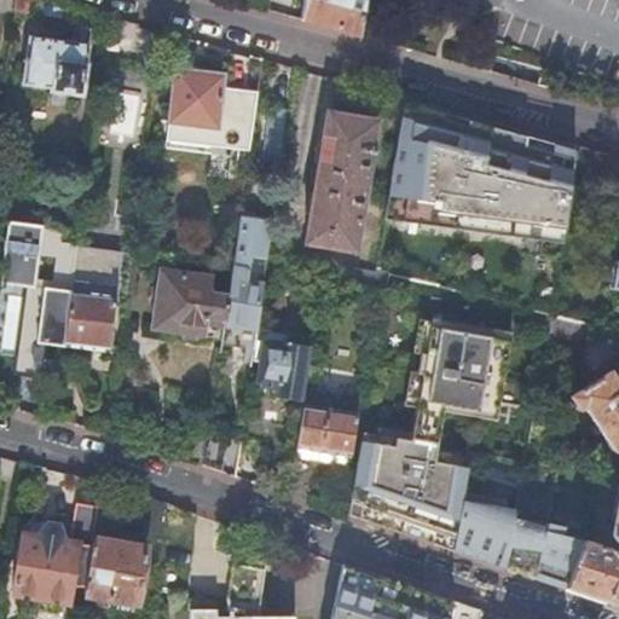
[(63,4),(47,0),(17,0),(16,10),(36,13),(61,17),(63,4)]
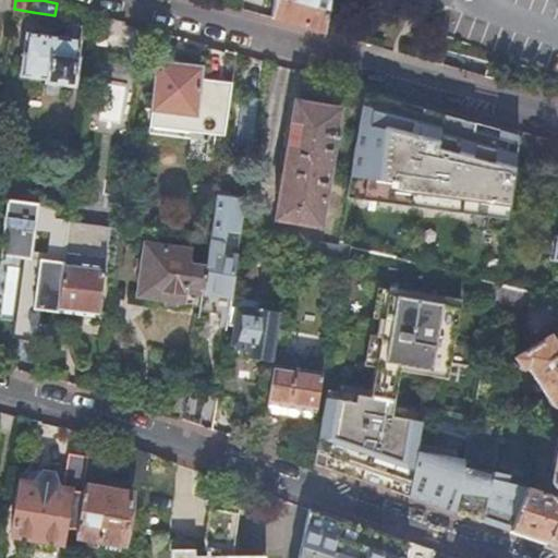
[(328,0),(273,0),(268,16),(325,32),(328,0)]
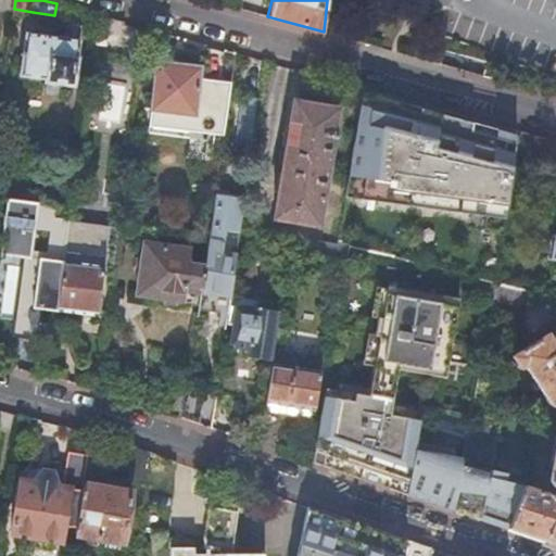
[(26,34),(21,77),(41,79),(43,84),(73,87),(78,40),(26,34)]
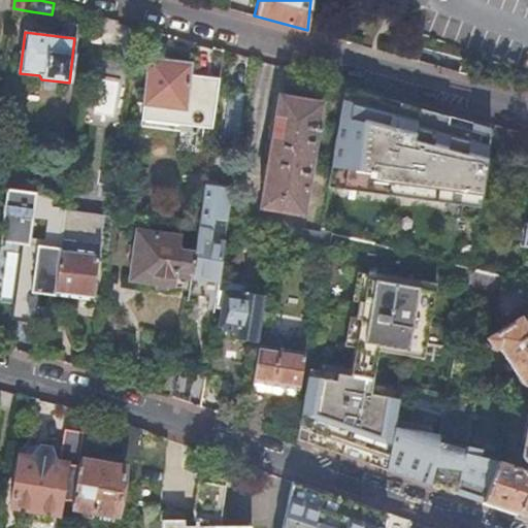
[(140,120),(180,125),(188,64),(147,59),(140,120)]
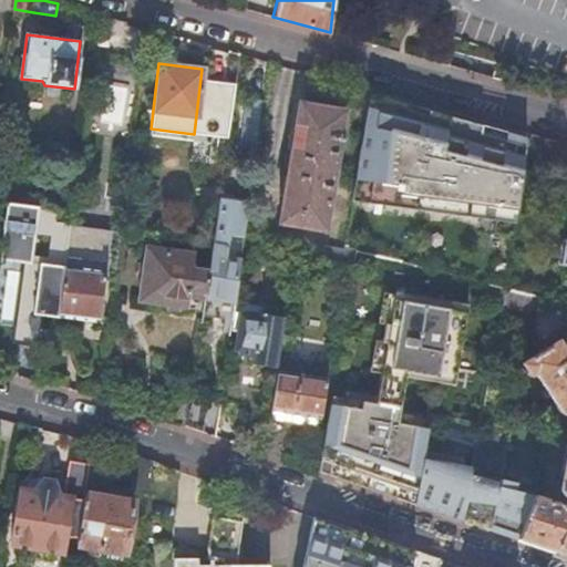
[(245,136),(241,160),(243,164),(254,165),(263,101),(247,99),(241,135),(245,136)]
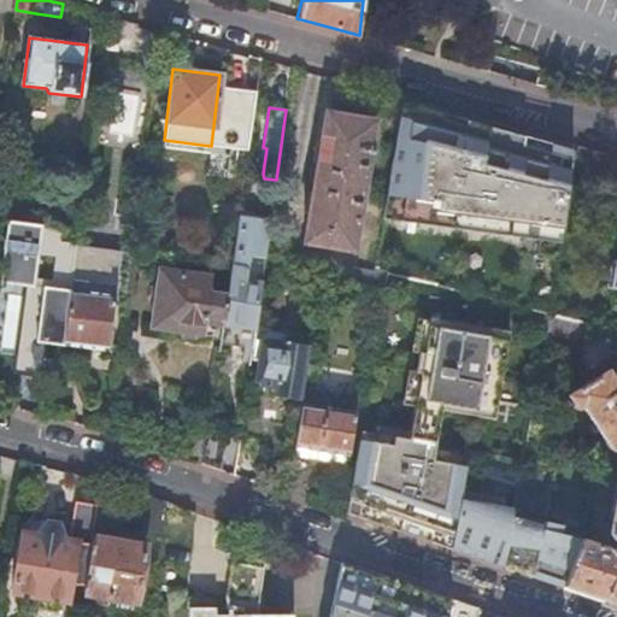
[(325,113),(305,242),(353,251),(374,121),(325,113)]
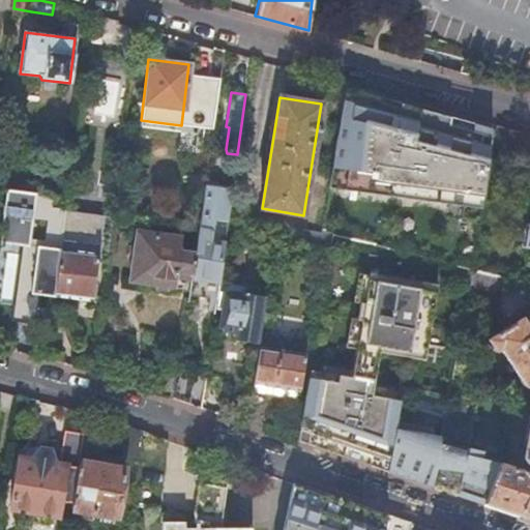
[(529,135),(492,124),(488,156),(529,168),(529,135)]
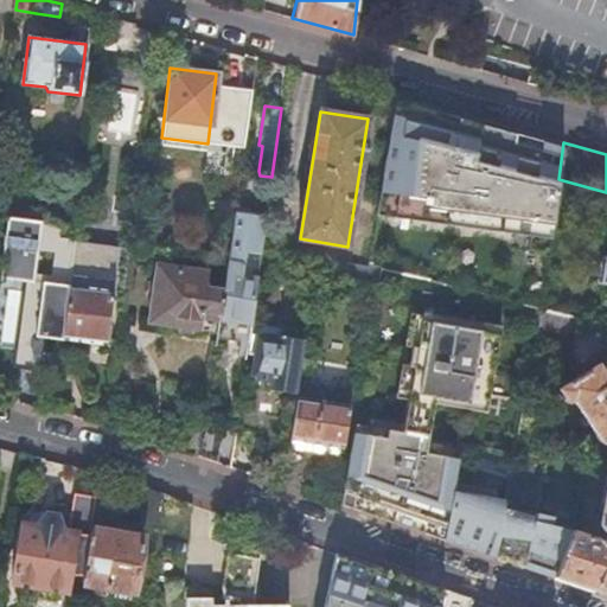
[(267,212),(234,208),(231,230),(263,235),(267,212)]
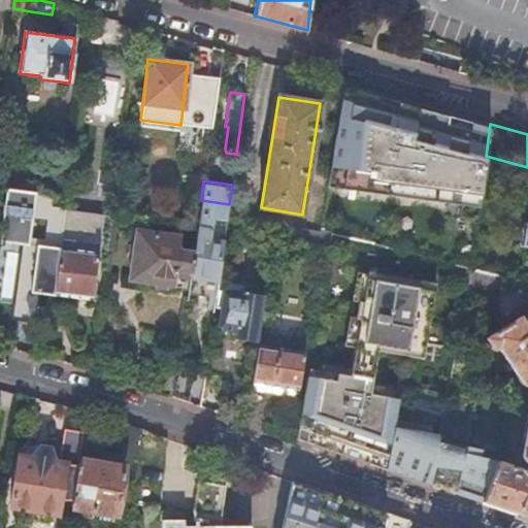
[(7,192),(1,240),(13,242),(12,243),(22,244),(15,290),(39,293),(55,295),(55,294),(65,210),(65,209),(51,207),(52,197),(20,193),(20,194),(7,192)]
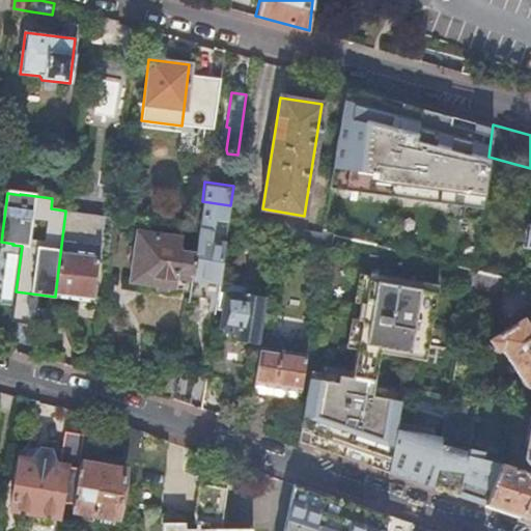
[(202,201),(198,231),(194,255),(192,276),(220,280),(225,242),(213,240),(215,221),(228,223),(230,205),(202,201)]
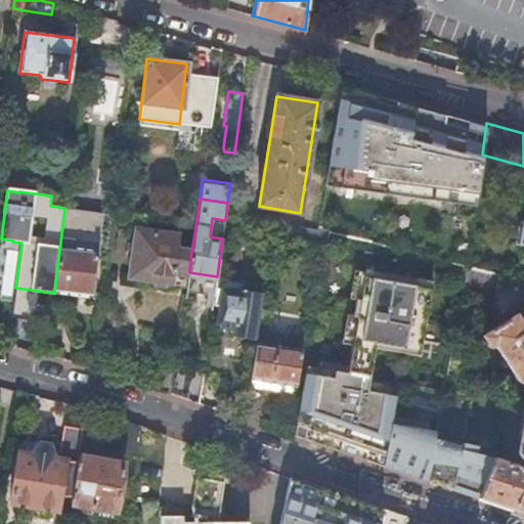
[(102,214),(64,209),(54,292),(92,297),(97,252),(102,214)]
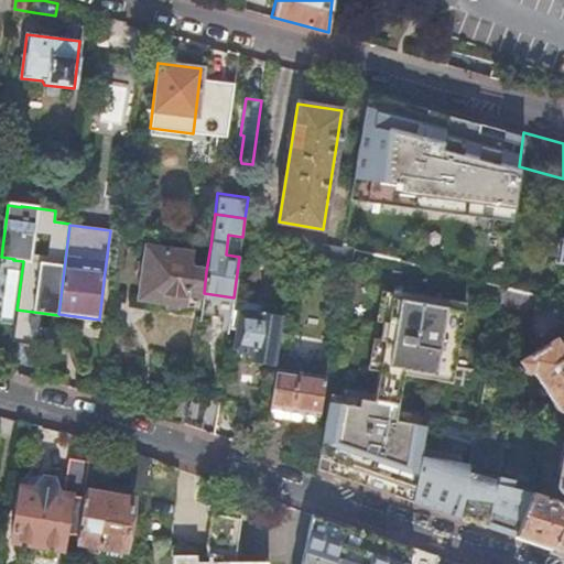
[(119,231),(110,230),(105,271),(115,272),(119,231)]
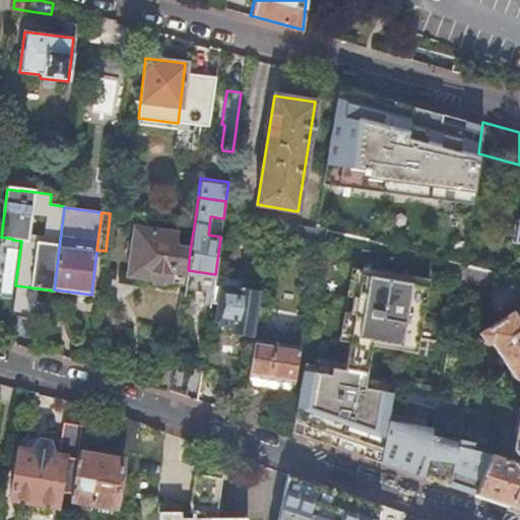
[(223,218),(210,216),(208,235),(220,237),(222,222),(223,218)]
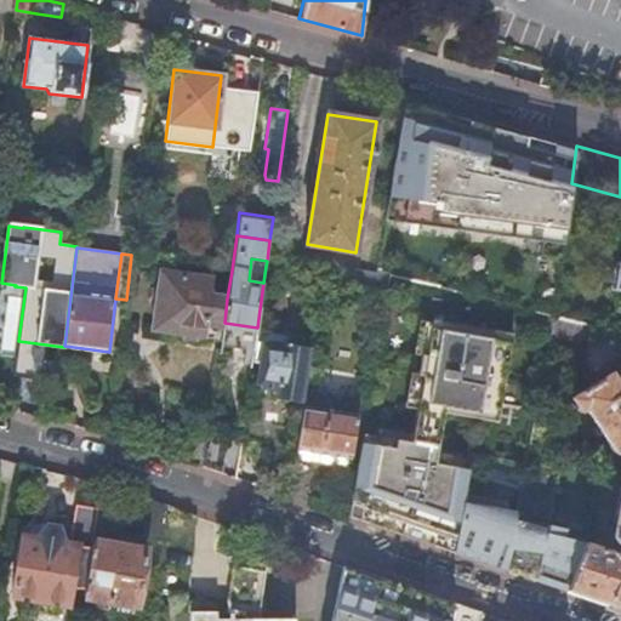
[(389,273),(377,271),(355,266),(352,285),(386,292),(389,273)]
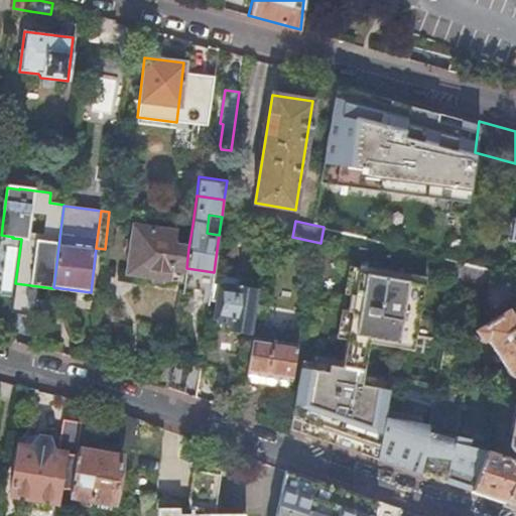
[(170,266),(186,268),(188,248),(173,246),(175,233),(134,226),(128,271),(147,274),(146,279),(150,283),(162,285),(168,281),(170,266)]
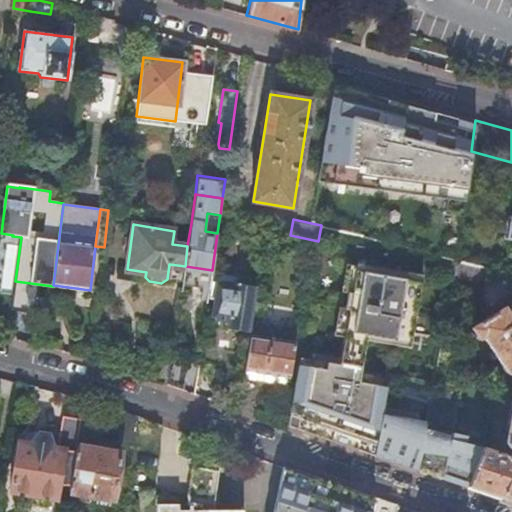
[(487,267),(458,260),(452,291),(481,297),(487,267)]
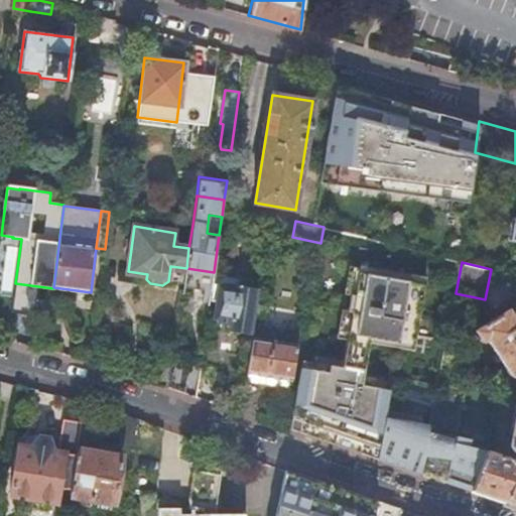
[(388,402),(390,389),(362,383),(364,374),(370,342),(414,350),(428,276),(362,263),(361,267),(356,293),(352,293),(349,310),(353,311),(348,337),(342,367),(330,363),(330,364),(329,371),(298,365),(287,427),(377,459),(388,402)]
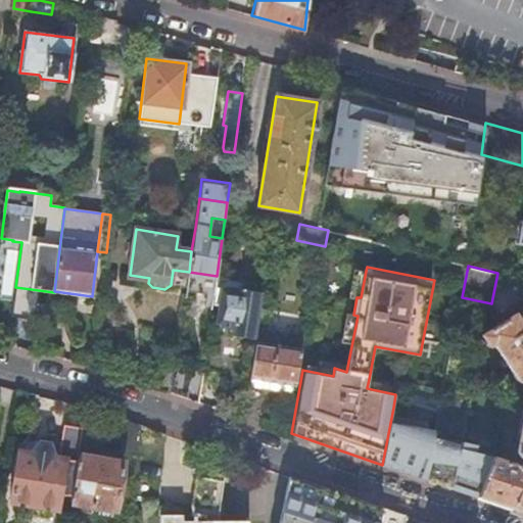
[(361,297),(366,271),(357,269),(350,295),(357,297),(361,297)]
